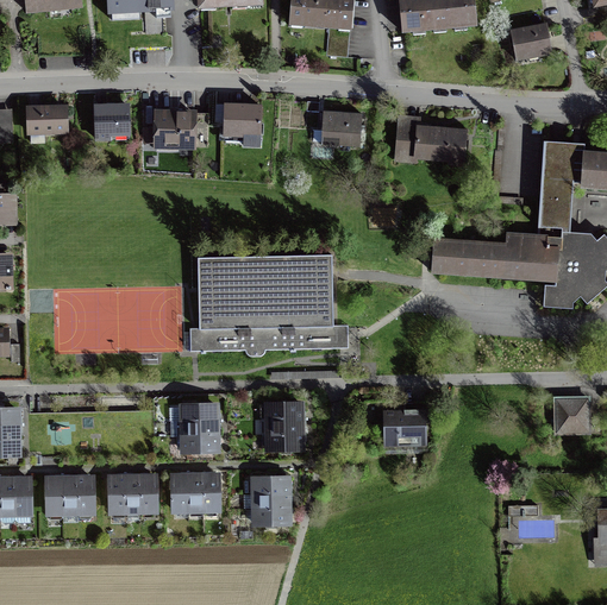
[(23,0),(25,13),(81,8),(80,0),(23,0)]
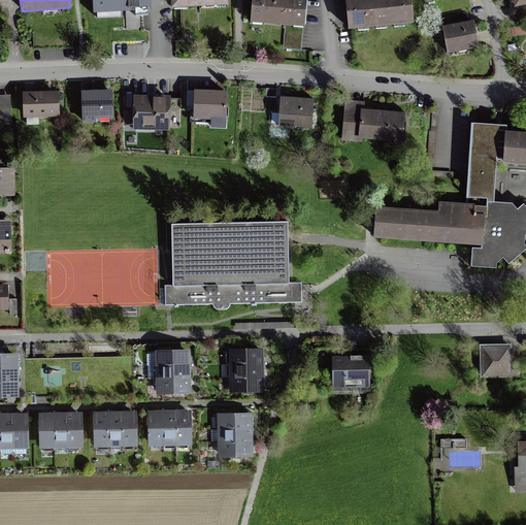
[(91,0),(92,11),(149,9),(148,0),(91,0)]
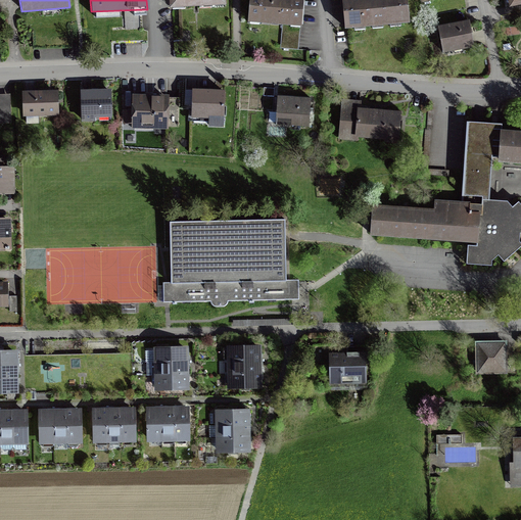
[(169,0),(170,8),(225,4),(224,0),(169,0)]
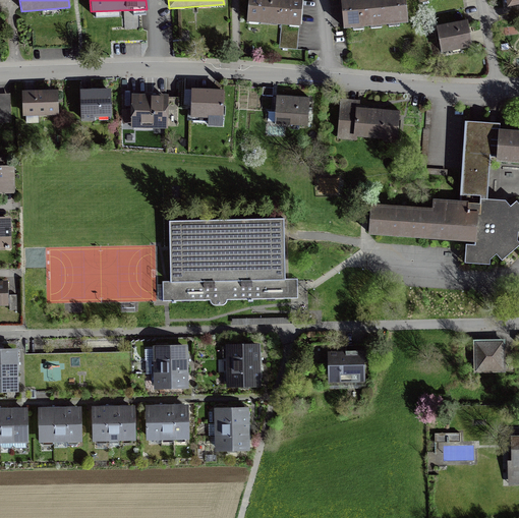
[(247,0),(246,19),(279,21),(278,45),(296,46),(299,0),(247,0)]
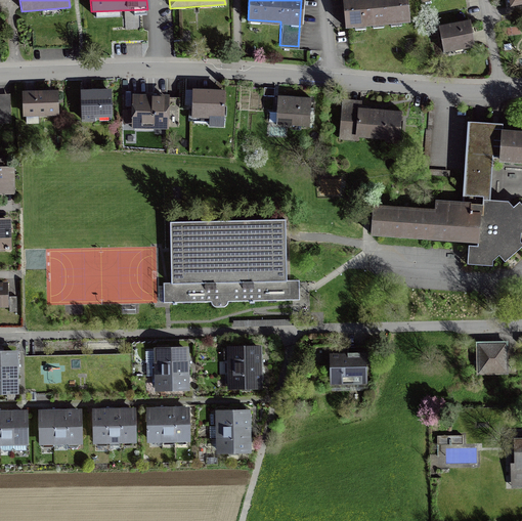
[(343,0),(347,27),(409,22),(406,0),(343,0)]
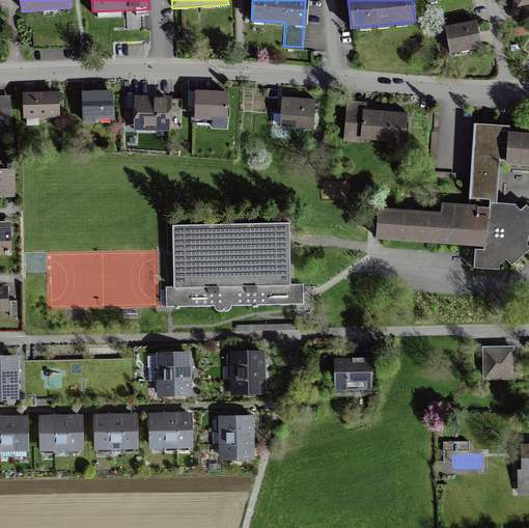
[(444,26),(449,53),(480,47),(475,21),(444,26)]
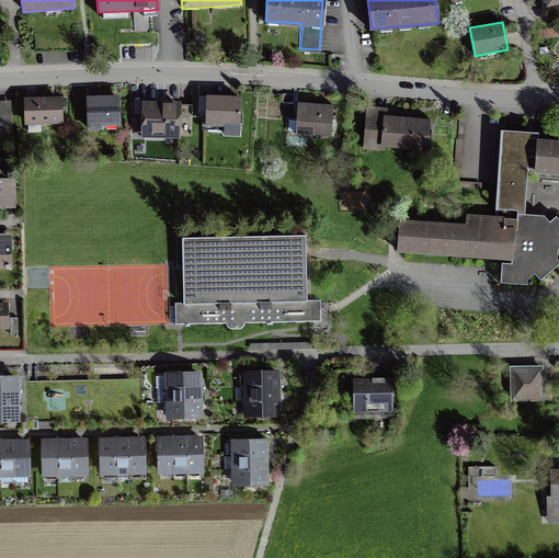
[(293,92),(282,91),(280,113),(292,114),(293,92)]
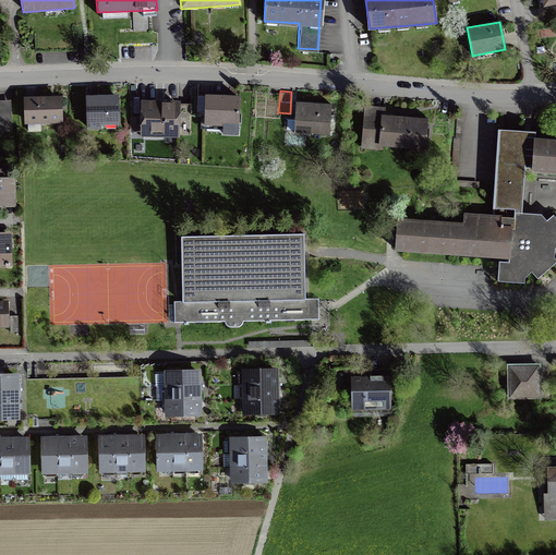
[(204,94),(203,125),(221,125),(220,133),(238,134),(239,94),(204,94)]
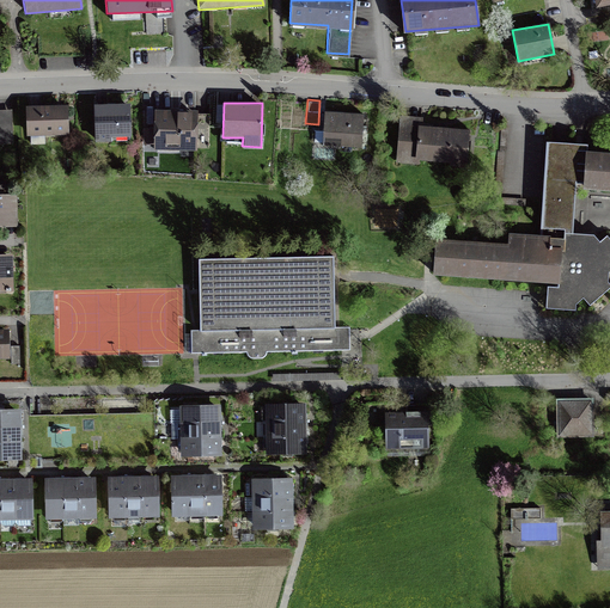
[(92,105),(93,140),(128,140),(127,104),(92,105)]
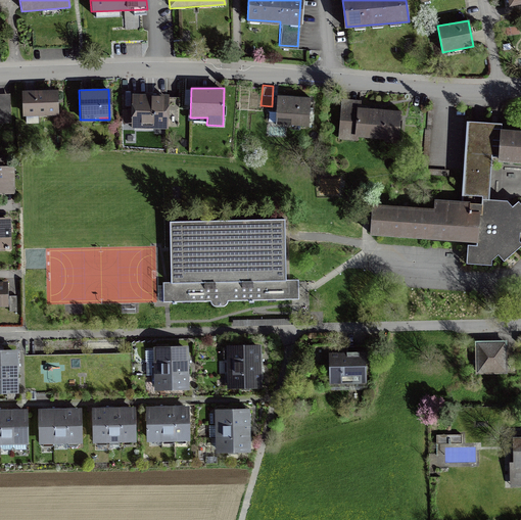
[(20,91),(21,115),(57,114),(56,90),(20,91)]
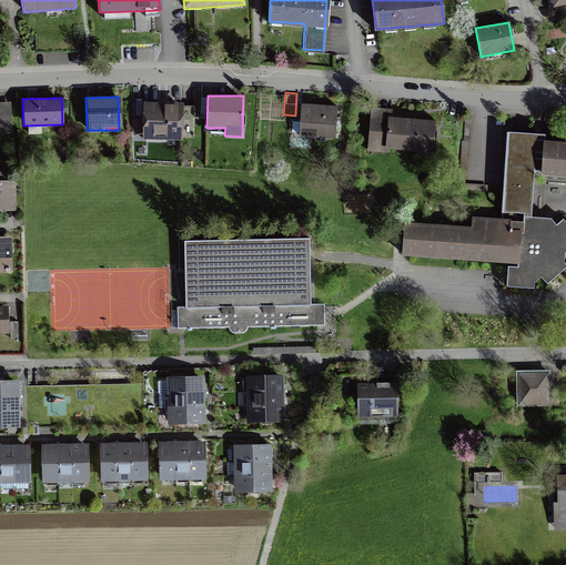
[(9,102),(0,102),(0,132),(10,132),(9,102)]
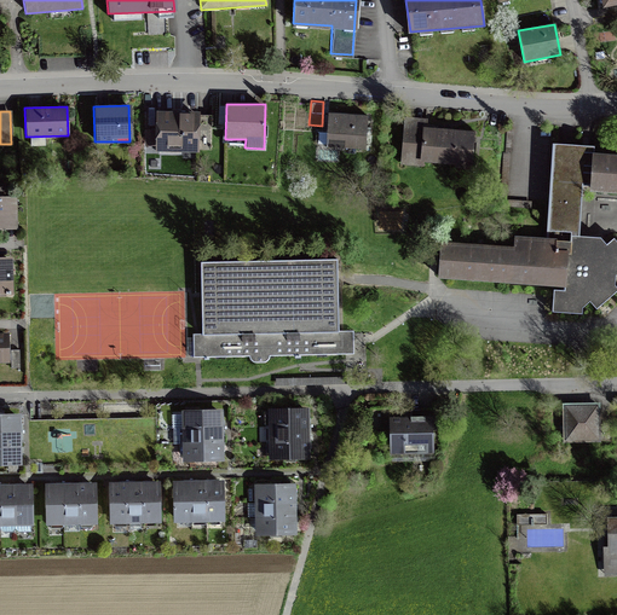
[(155,111),(154,150),(197,151),(197,111),(155,111)]
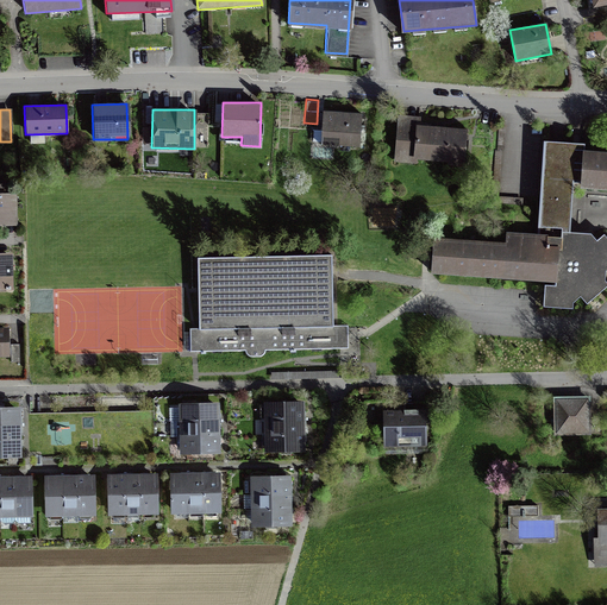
[(321,111),(320,144),(358,146),(361,112),(321,111)]
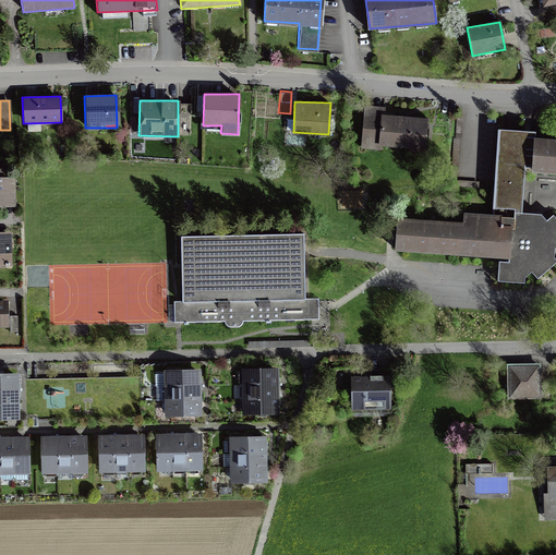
[(381,147),(423,151),(426,119),(383,113),(384,106),(362,104),(358,149),(381,152),(381,147)]
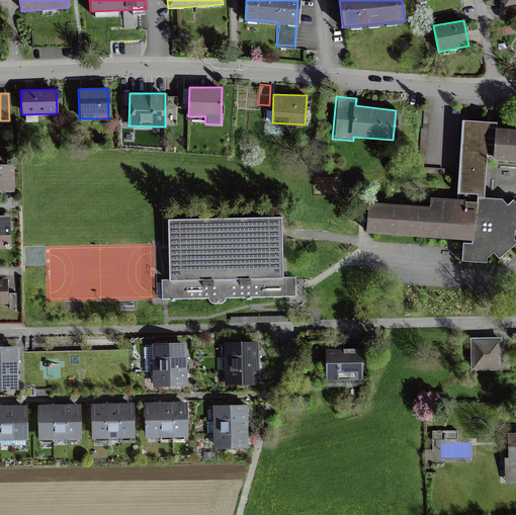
[(367,202),(365,229),(462,235),(460,258),(486,260),(486,255),(492,251),(498,256),(515,239),(513,236),(514,229),(515,228),(515,201),(513,197),(506,201),(501,197),(495,196),(483,195),(485,155),(494,155),(515,156),(515,129),(496,127),(497,121),(461,118),(457,198),(429,197),(428,206),(367,202)]
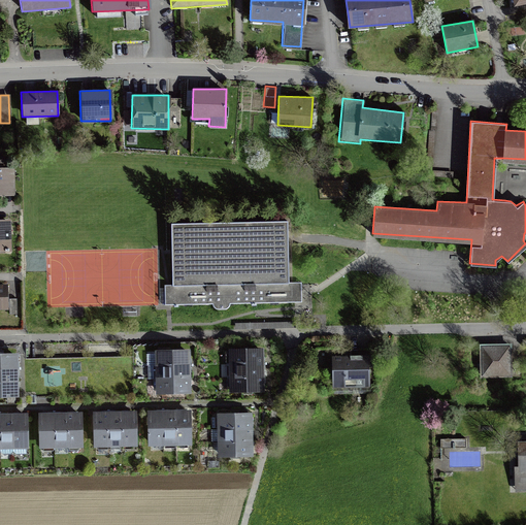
[(0,196),(12,196),(11,168),(0,168),(0,196)]
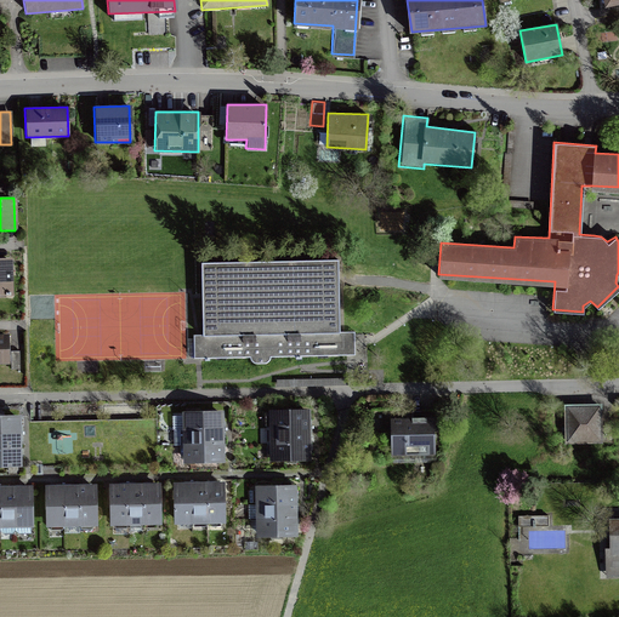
[(10,258),(0,258),(0,292),(10,293),(10,258)]
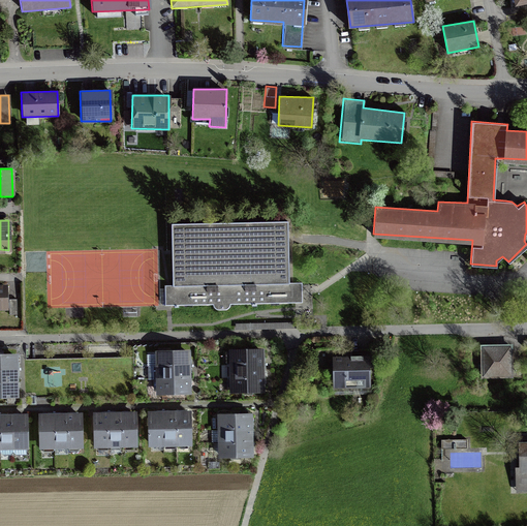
[(162,282),(163,302),(212,301),(212,307),(228,307),(228,302),(302,301),(302,290),(301,279),(287,279),(286,220),(171,222),(172,282),(162,282)]
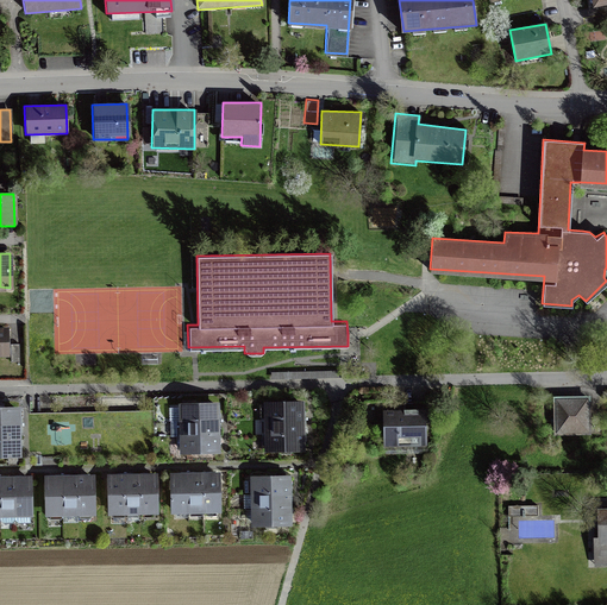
[(589,396),(552,397),(554,435),(590,434),(589,396)]
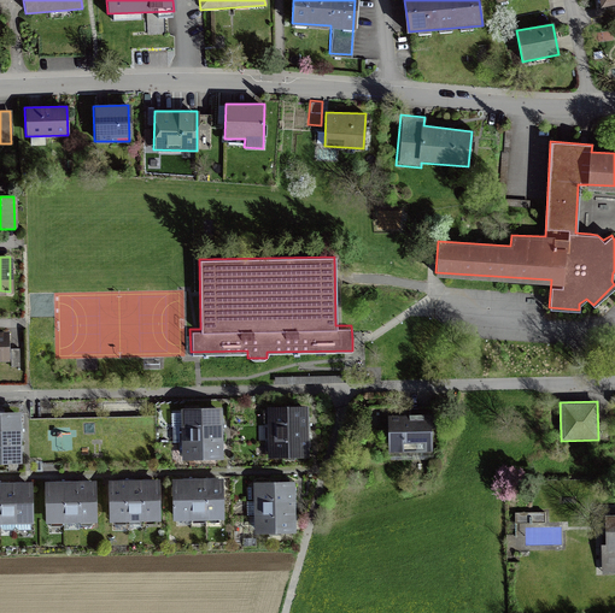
[(432,402),(369,405),(369,413),(357,413),(357,428),(387,426),(388,447),(433,446),(432,402)]
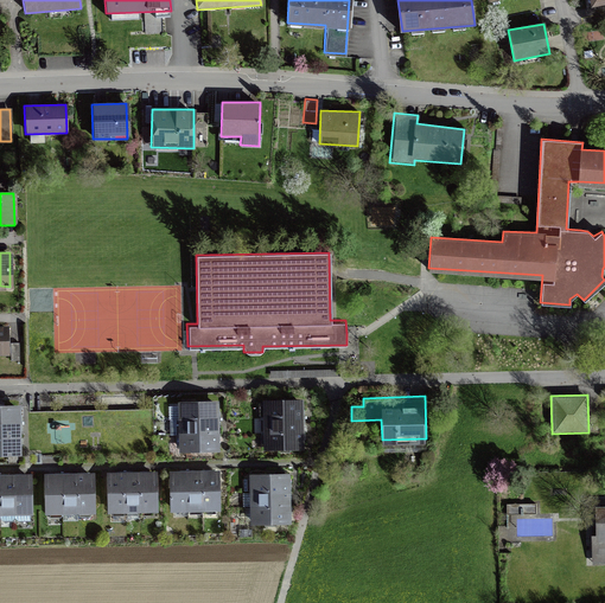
[(298,399),(263,401),(266,446),(300,444),(299,436),(299,421),(298,408),(298,399)]
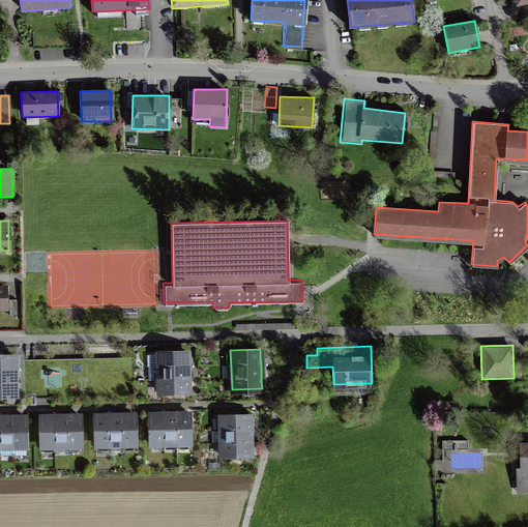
[(186,371),(186,357),(186,350),(156,351),(157,363),(145,364),(146,377),(157,377),(157,391),(187,390),(187,383),(186,371)]
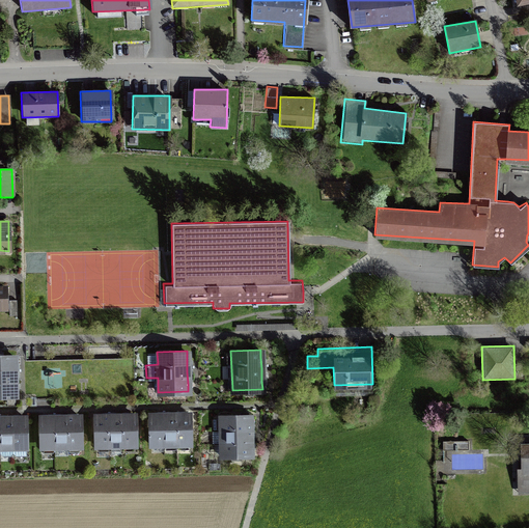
[(0,394),(14,394),(14,387),(12,374),(12,363),(12,355),(0,355),(0,394)]
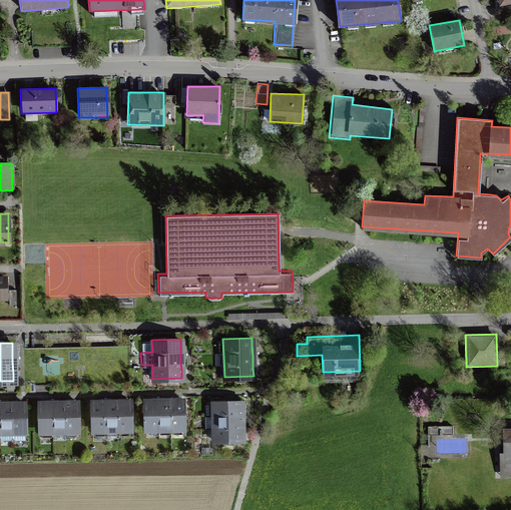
[(91,400),(91,428),(130,427),(129,399),(122,399),(110,399),(98,400),(91,400)]
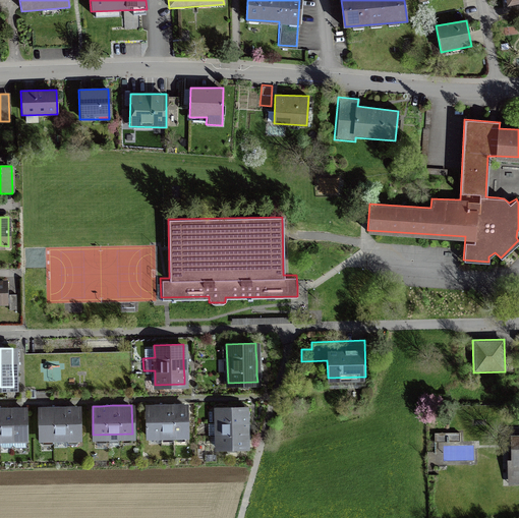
[(146,405),(146,434),(185,434),(185,405),(178,405),(166,405),(153,405),(146,405)]
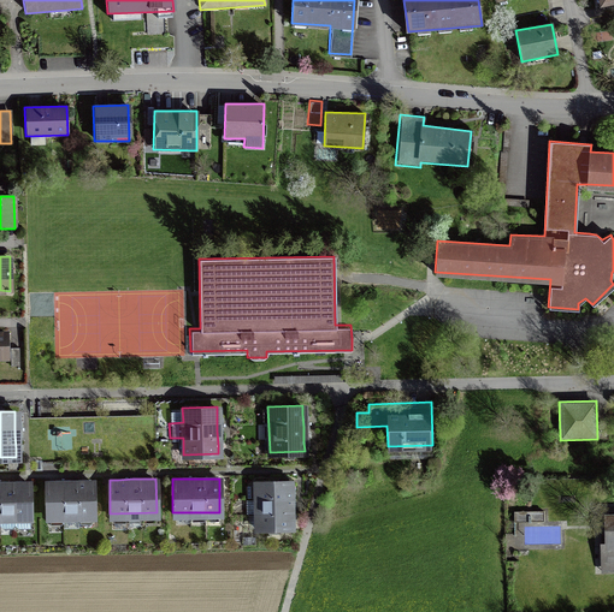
[(45,481),(45,516),(93,515),(92,480),(83,480),(69,481),(54,481),(45,481)]
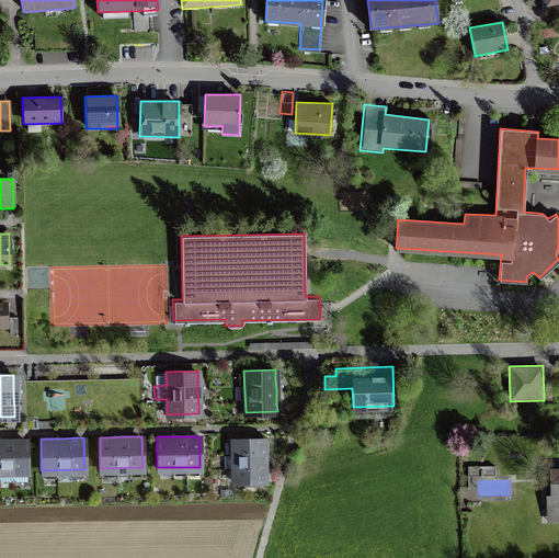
[(264,437),(231,439),(231,480),(264,479),(264,473),(264,459),(264,446),(264,437)]
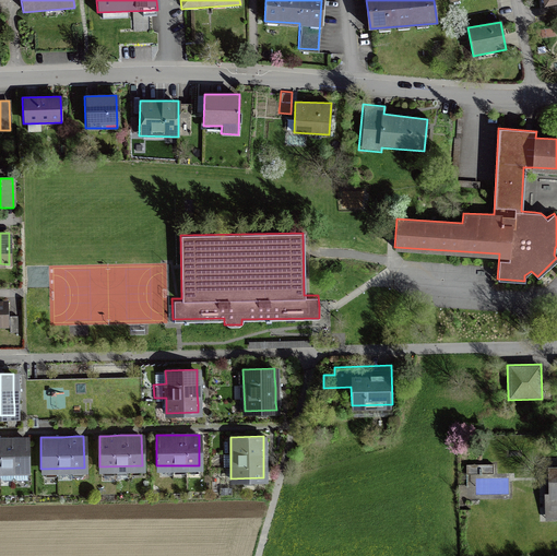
[(0,476),(26,476),(26,438),(18,438),(4,438),(0,438),(0,476)]
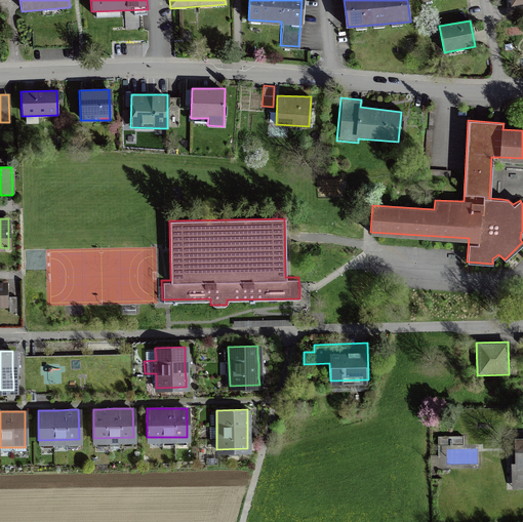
[(461,443),(461,433),(448,434),(448,443),(461,443)]
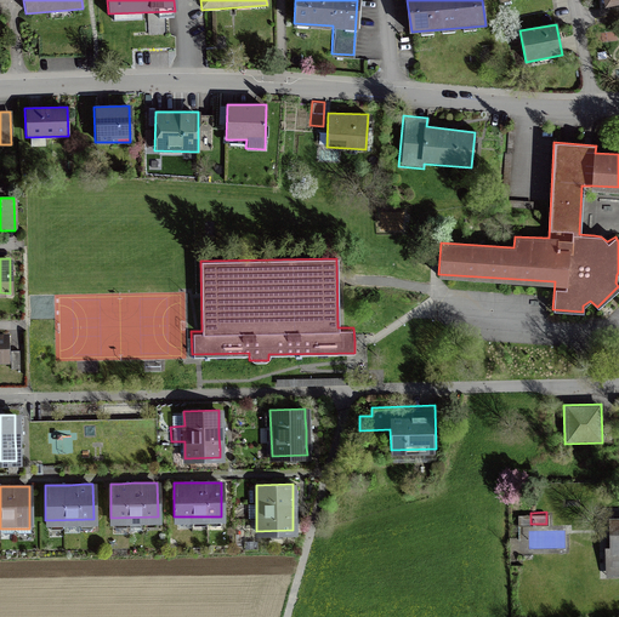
[(618,519),(609,519),(609,548),(603,548),(605,576),(618,575),(618,519)]
